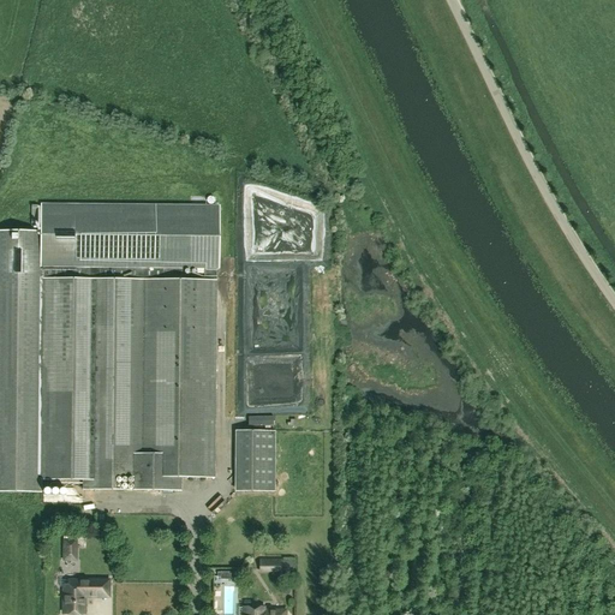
[(214,476),(216,284),(216,269),(220,269),(220,206),(41,203),(40,232),(0,231),(0,493),(41,494),(41,478),(83,478),(83,490),(181,491),(181,476),(214,476)]
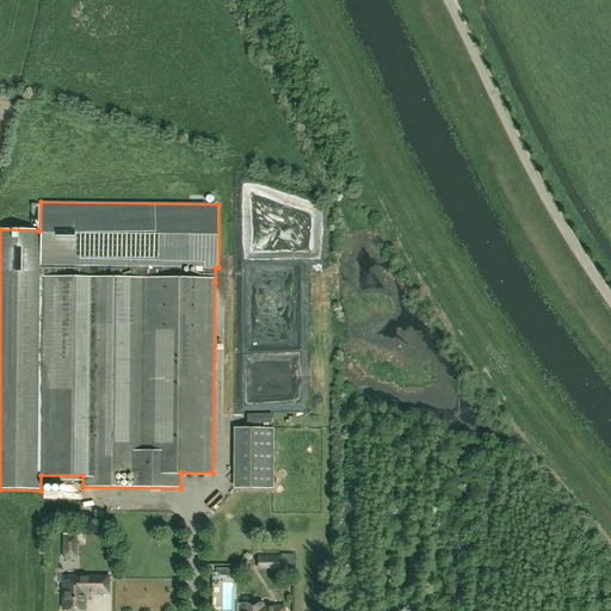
[(261,372),(260,358),(309,357),(309,340),(307,340),(306,258),(279,258),(250,258),(250,301),(266,301),(266,313),(252,313),(252,372),(261,372)]
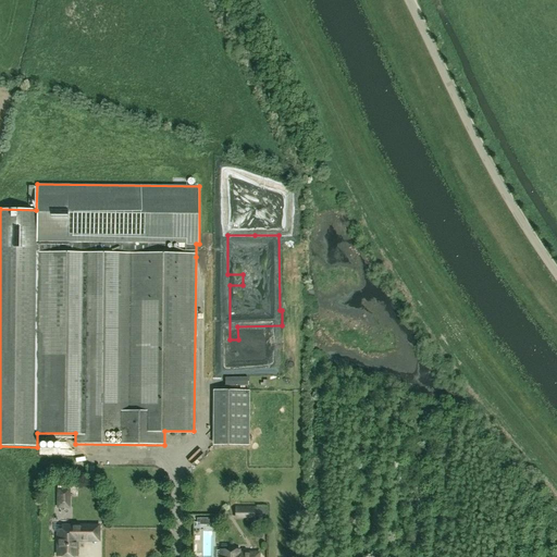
[(248,446),(249,392),(215,392),(214,446),(248,446)]
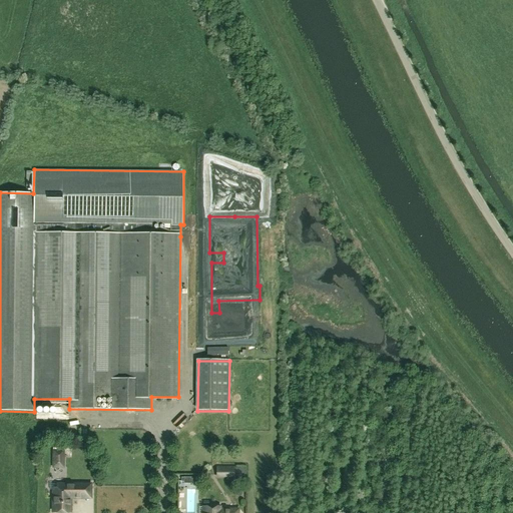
[(64,453),(52,453),(52,465),(64,465),(64,453)]
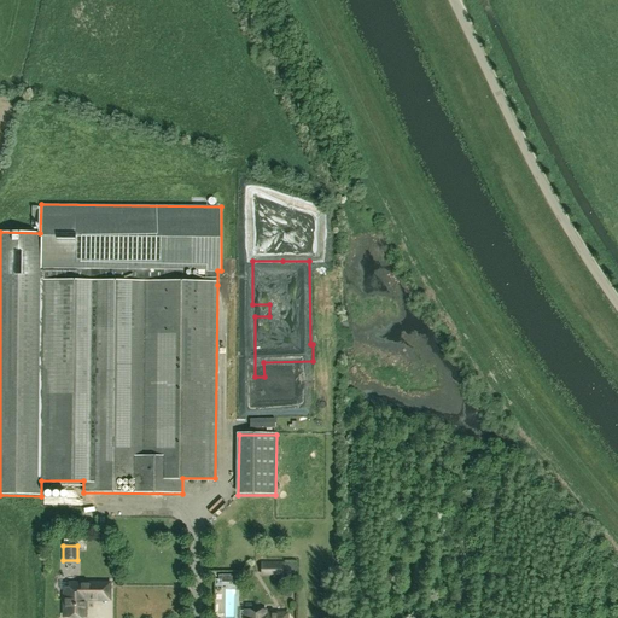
[(284,561),(261,561),(260,576),(284,576),(284,561)]
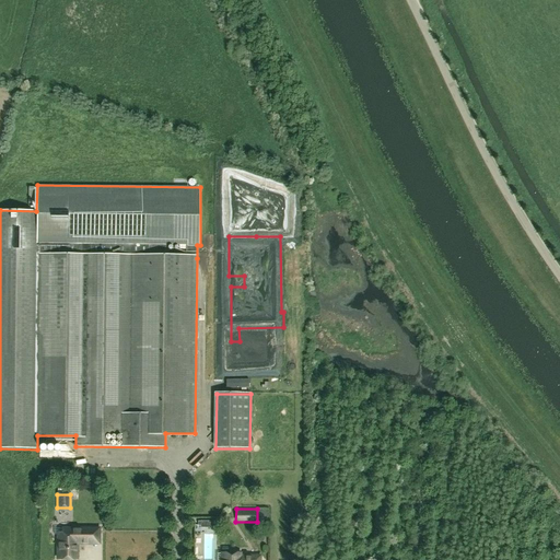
[(101,529),(93,529),(61,529),(61,532),(58,532),(58,552),(59,552),(59,559),(67,559),(66,559),(74,559),(77,559),(77,544),(101,544),(101,529)]
